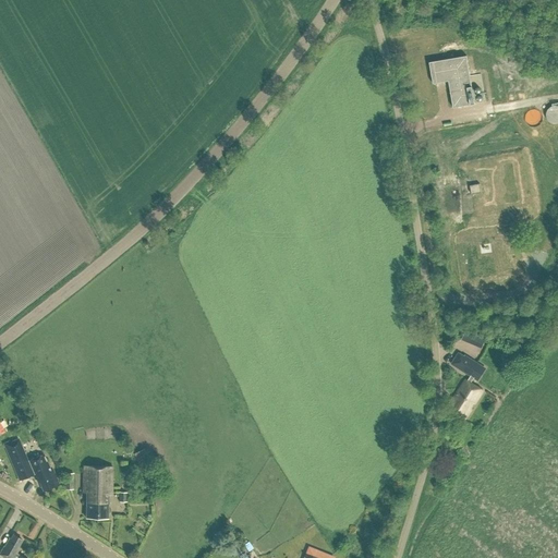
[(468,56),(429,62),(434,84),(449,81),(453,107),(477,104),(486,101),(481,73),(471,75),(468,56)]
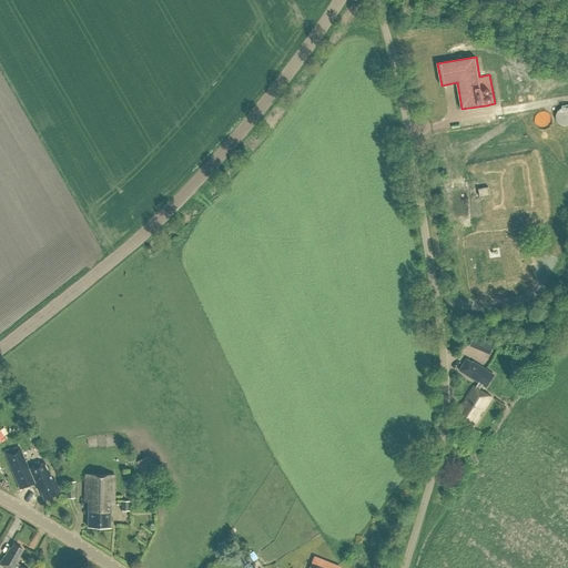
[(566,127),(567,127),(567,125),(567,108),(565,108),(564,108),(561,109),(560,109),(559,110),(558,111),(557,112),(557,113),(556,115),(556,118),(556,119),(557,121),(558,123),(559,124),(561,125),(563,125),(564,127),(566,127)]
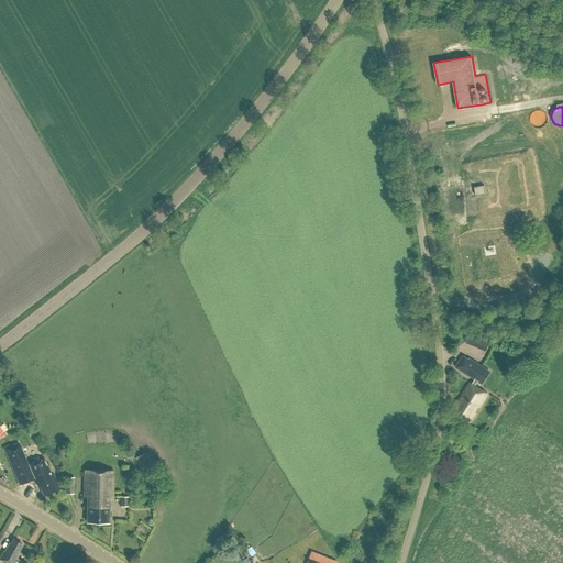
[(539,129),(540,129),(542,128),(543,128),(544,127),(545,125),(547,123),(547,122),(548,121),(548,120),(548,118),(547,117),(547,116),(545,113),(544,112),(542,111),(540,111),(539,110),(537,110),(536,111),(534,111),(533,112),(531,113),(531,114),(530,117),(530,118),(529,120),(530,121),(530,123),(531,125),(533,127),(536,128),(537,129),(539,129)]
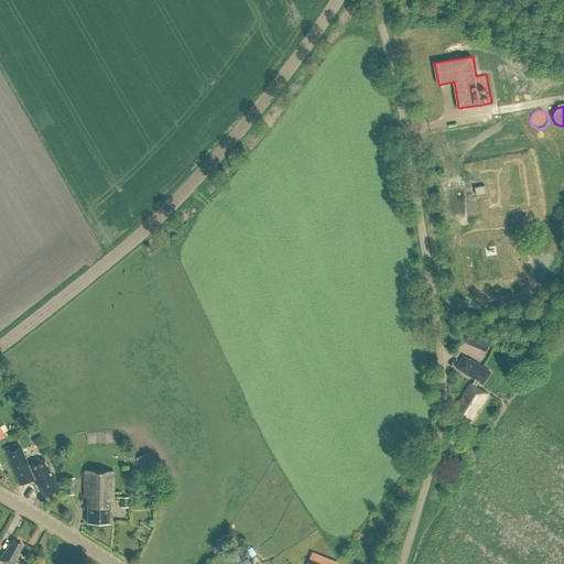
[(476,187),(477,196),(487,195),(485,186),(476,187)]
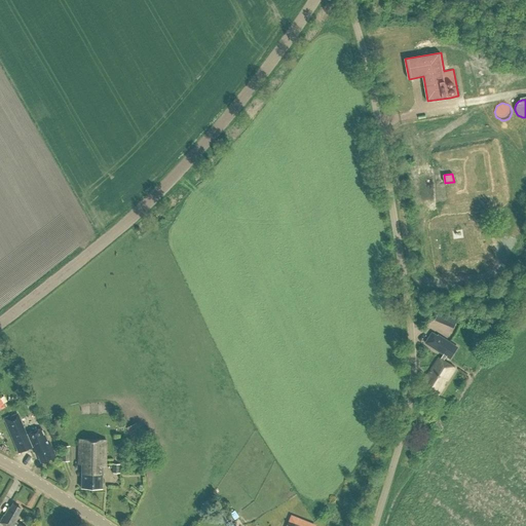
[(436,176),(425,177),(426,186),(437,184),(436,176)]
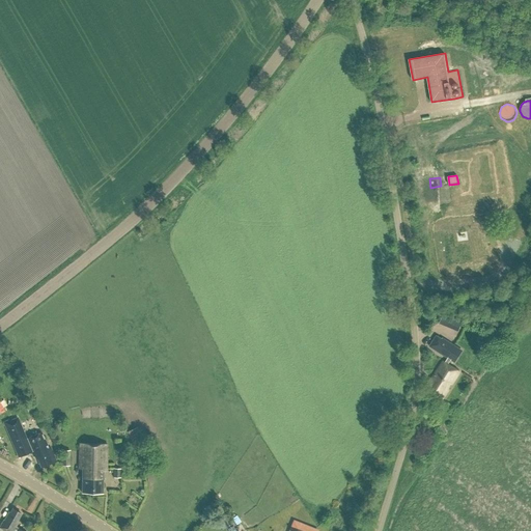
[(151,231),(145,238),(150,242),(156,235),(151,231)]
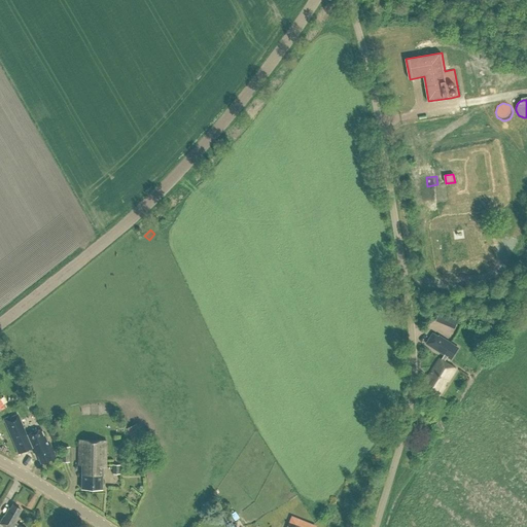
[(455,328),(459,318),(440,311),(435,321),(455,328)]
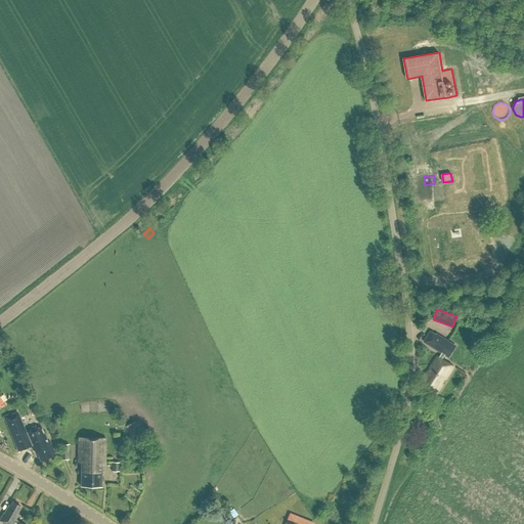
[(438,355),(420,382),(436,392),(442,383),(439,381),(443,376),(445,378),(453,365),(442,358),(452,343),(436,333),(436,334),(430,331),(423,342),(441,353),(440,356),(438,355)]
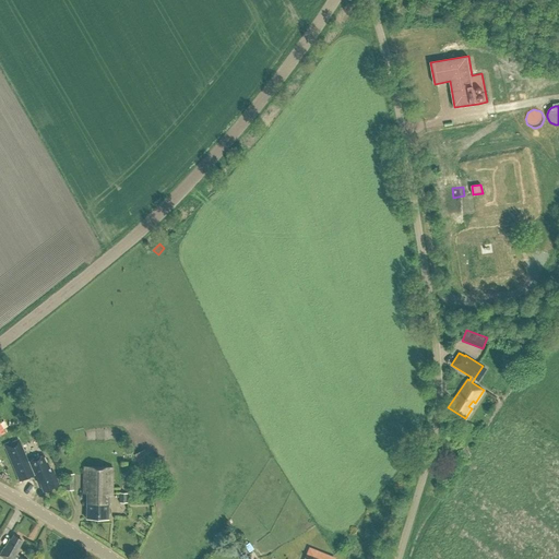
[(18,438),(2,444),(4,449),(10,462),(20,482),(33,476),(34,475),(28,462),(18,438)]
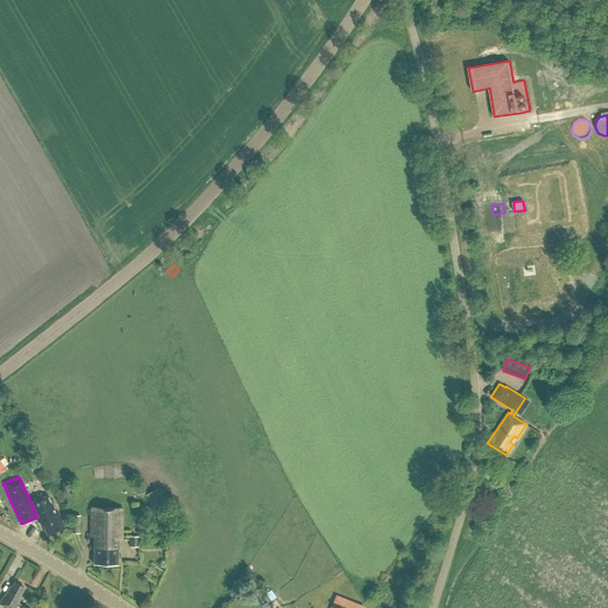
[(56,515),(48,495),(31,502),(37,517),(36,518),(38,524),(40,523),(46,536),(64,529),(58,514),(56,515)]
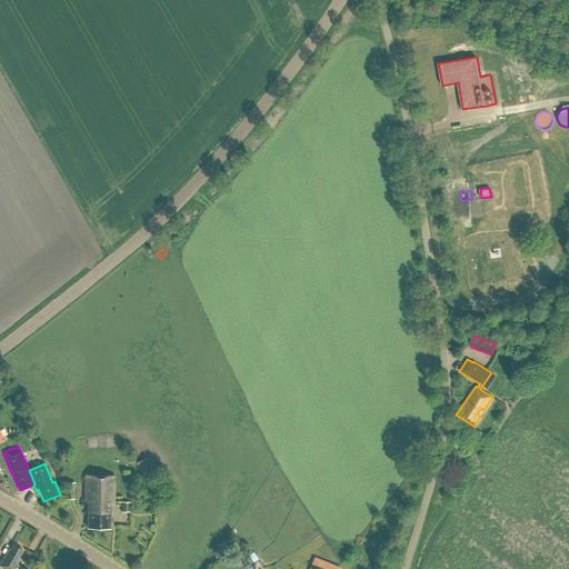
[(115,468),(120,482),(129,479),(123,465),(115,468)]
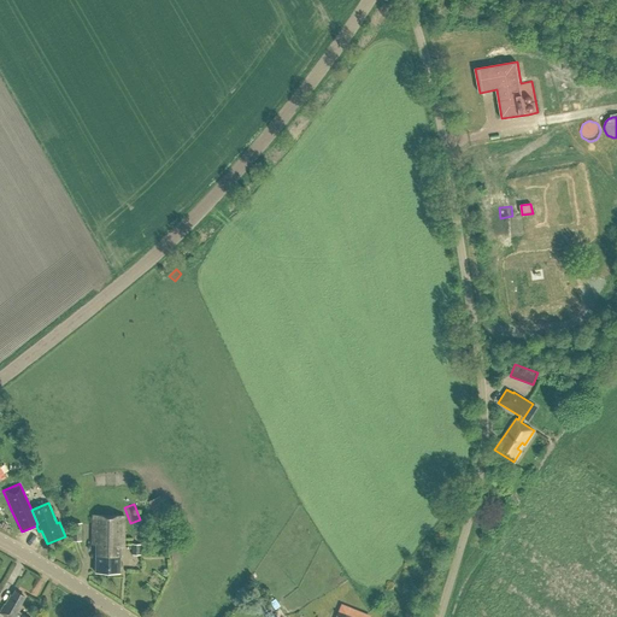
[(90,545),(93,545),(95,545),(94,573),(97,573),(119,574),(119,558),(119,547),(124,547),(124,516),(93,516),(92,516),(90,545)]
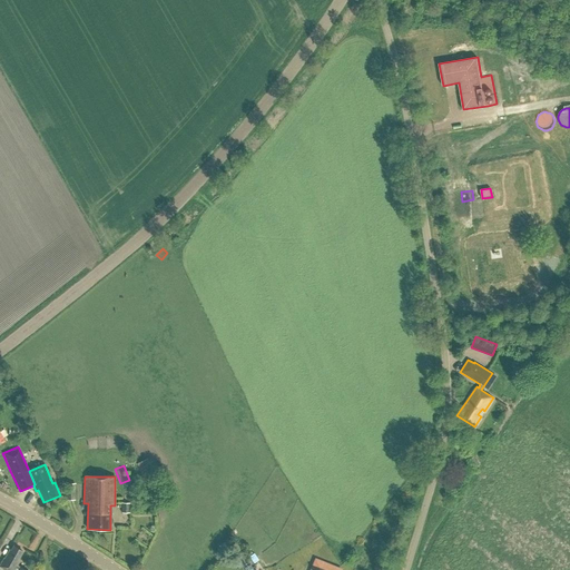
[(286,541),(298,533),(294,526),(282,533),(286,541)]
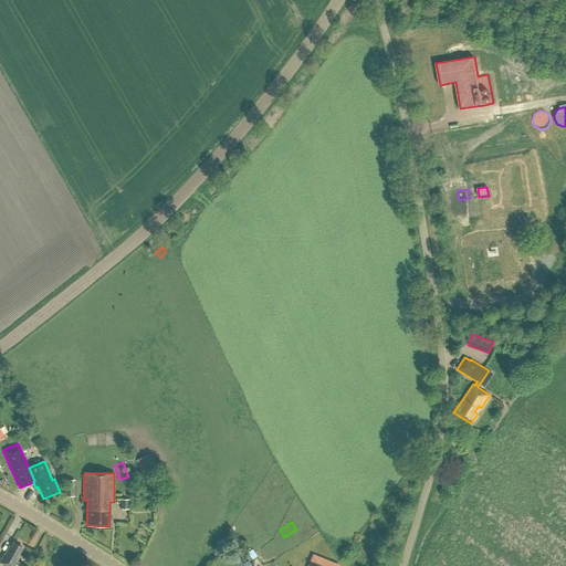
[(276,546),(284,542),(275,526),(268,531),(276,546)]
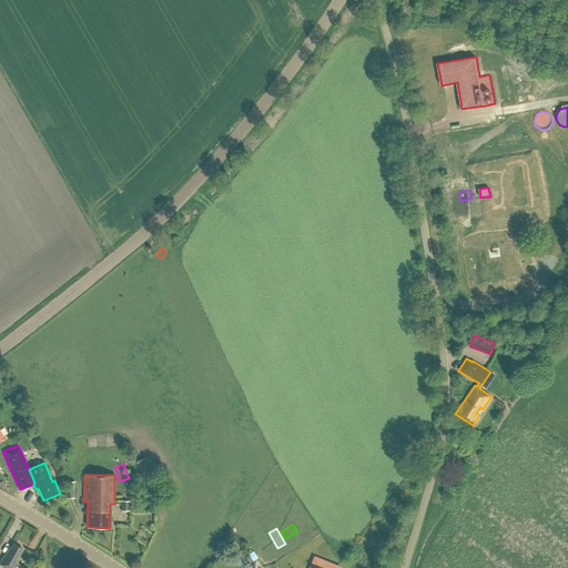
[(295,534),(290,537),(295,547),(301,545),(295,534)]
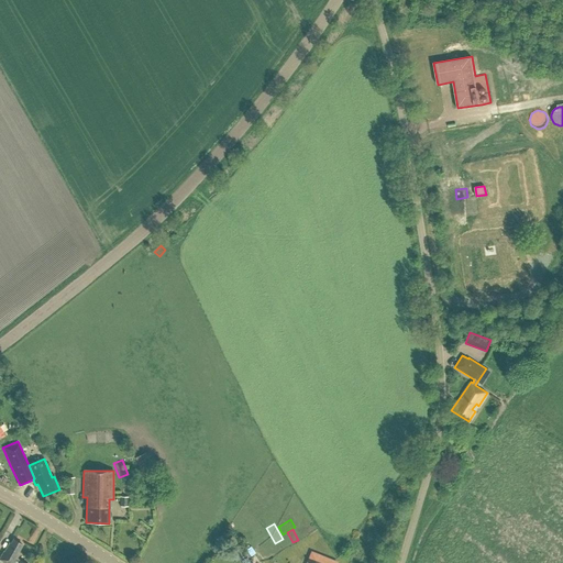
[(23,545),(13,540),(11,544),(9,543),(4,552),(3,551),(0,558),(0,559),(7,562),(24,562),(18,559),(21,554),(19,553),(23,545)]
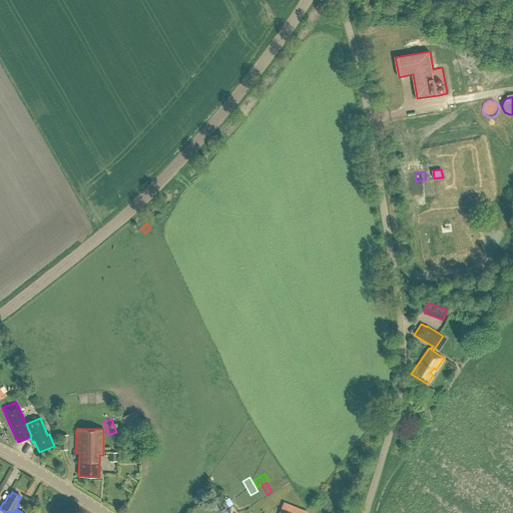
[(228,506),(232,504),(230,501),(228,498),(227,499),(224,501),(228,506)]
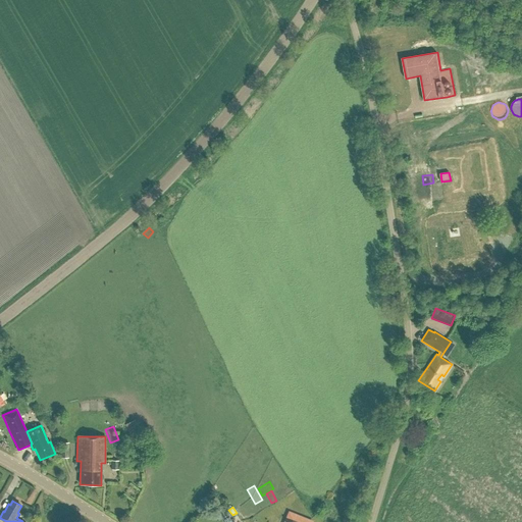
[(217,509),(212,512),(216,521),(221,519),(217,509)]
